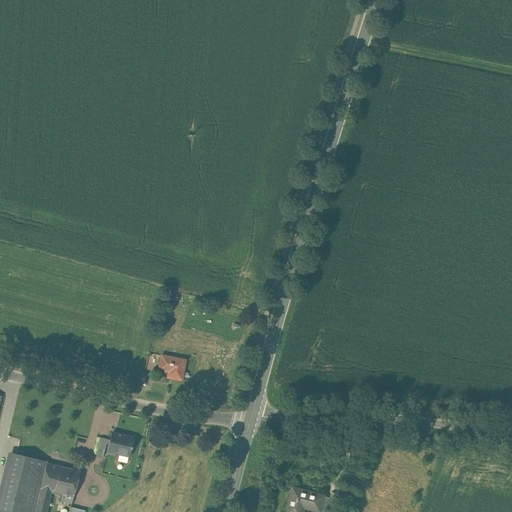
[(231,332),(240,328),(242,327),(239,320),(229,324),(231,332)]
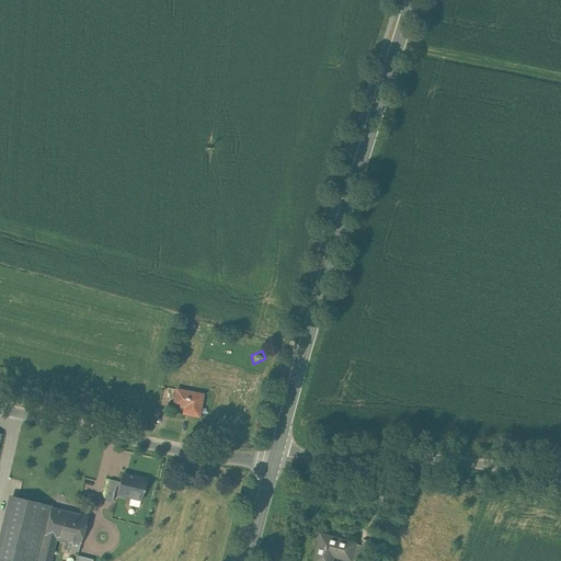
[(173,404),(181,407),(191,409),(190,414),(198,416),(203,395),(176,389),(176,390),(173,404)]
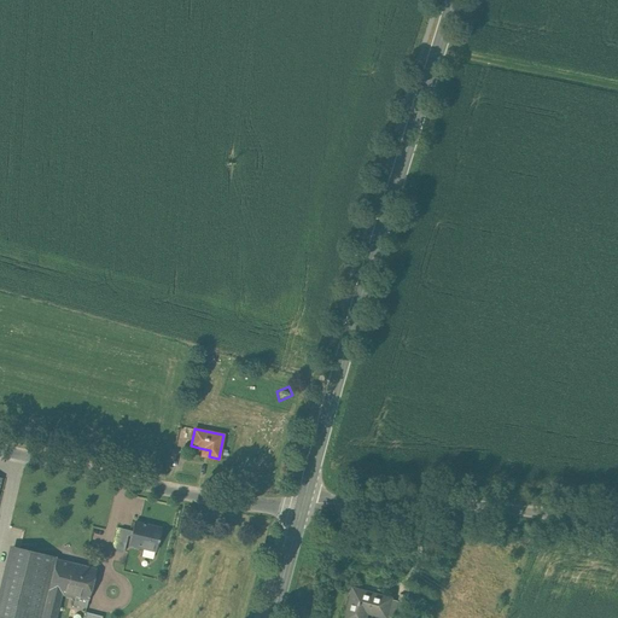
[(162,529),(136,522),(134,530),(133,534),(130,542),(156,549),(162,529)]
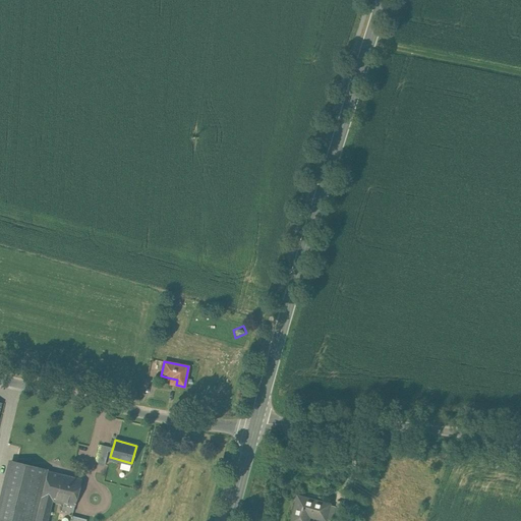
[(103,444),(98,461),(106,463),(110,450),(112,450),(113,447),(103,444)]
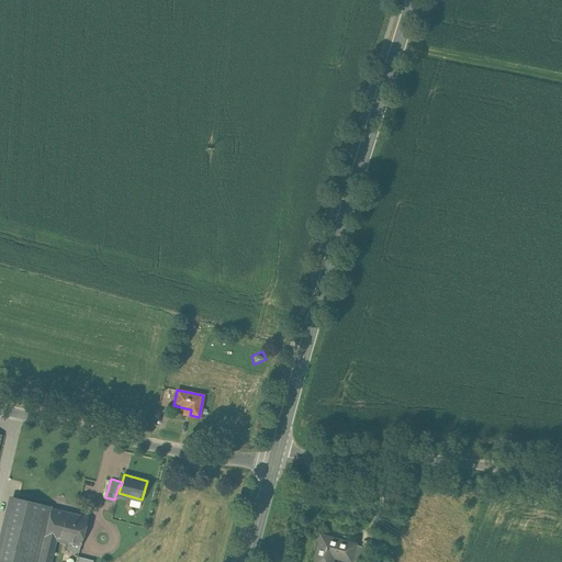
[(53,506),(18,498),(14,510),(49,519),(52,507),(53,506)]
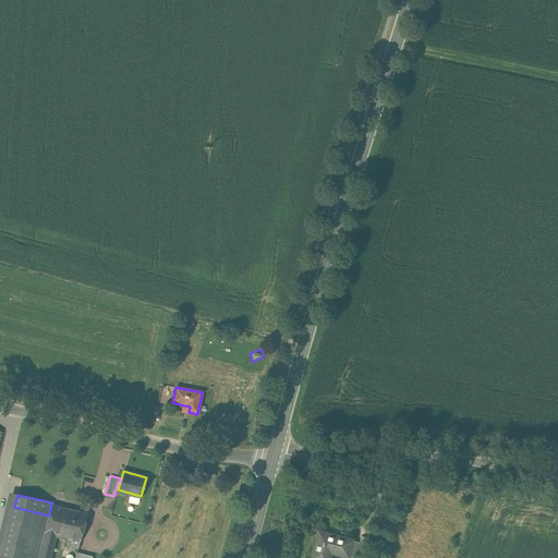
[(51,504),(49,516),(46,532),(57,535),(70,538),(69,545),(79,548),(88,513),(51,504)]
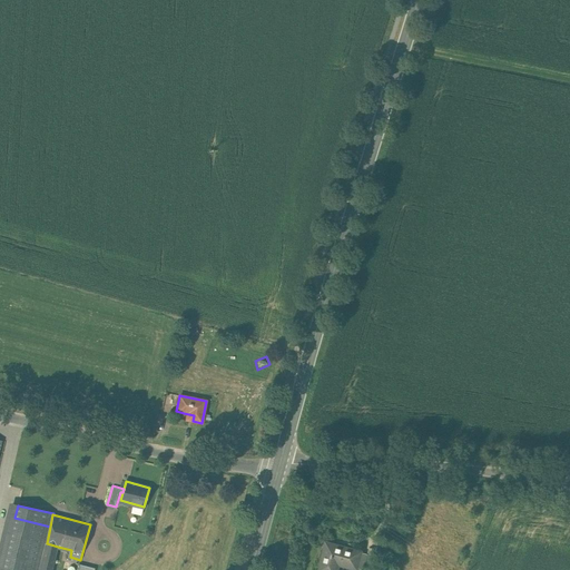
[(50,527),(15,518),(2,569),(8,569),(39,569),(47,543),(50,527)]
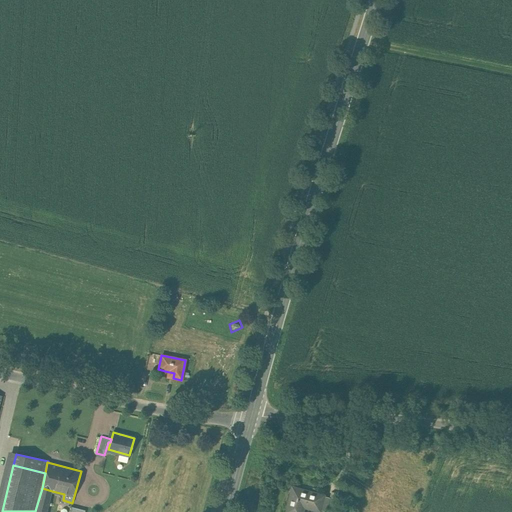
[(42,488),(35,511),(46,511),(52,491),(42,488)]
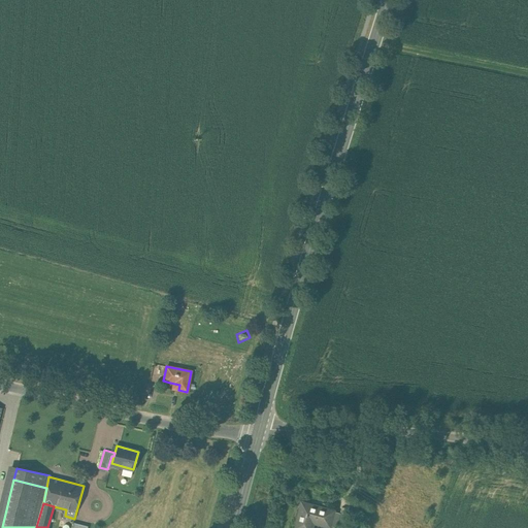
[(331,527),(335,514),(303,504),(297,527),(309,527),(310,525),(324,527),(331,527)]
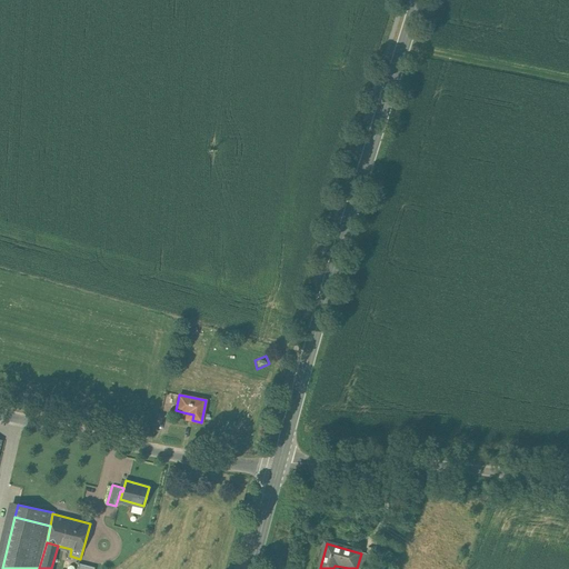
[(379,551),(370,548),(367,561),(375,565),(379,551)]
